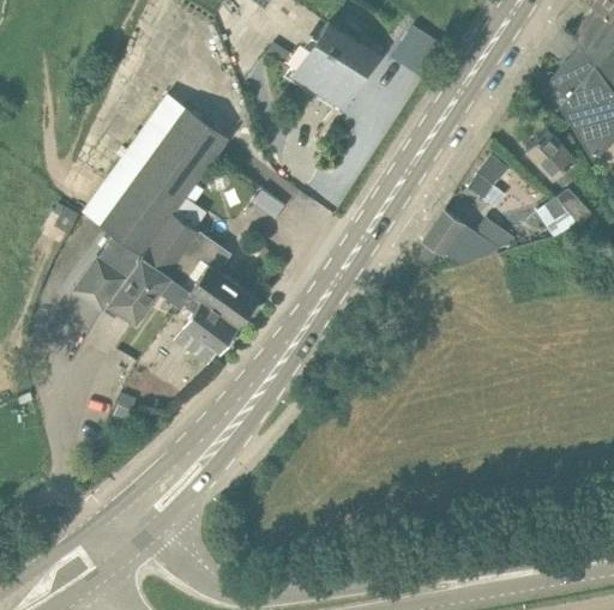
[(248,0),(265,12),(274,0),(248,0)]
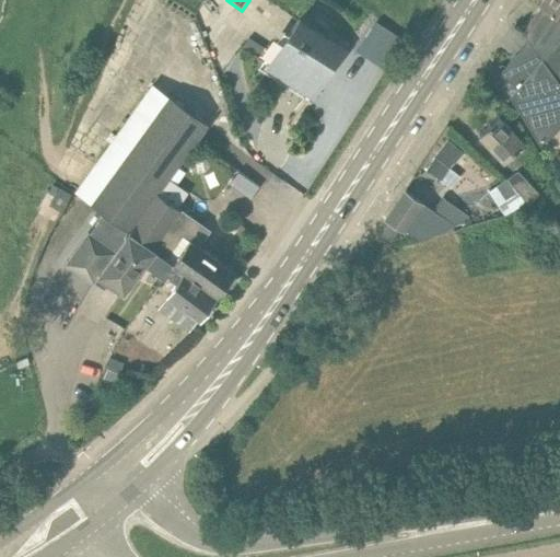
[(559,0),(545,0),(540,7),(540,8),(522,35),(528,44),(528,43),(559,88),(559,0)]
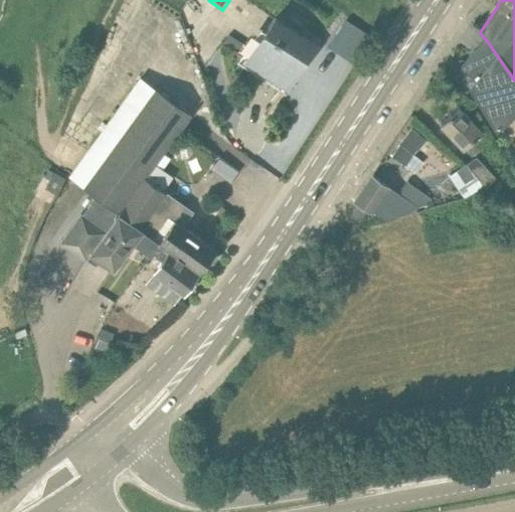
[(348,19),(331,46),(352,58),(368,30),(348,19)]
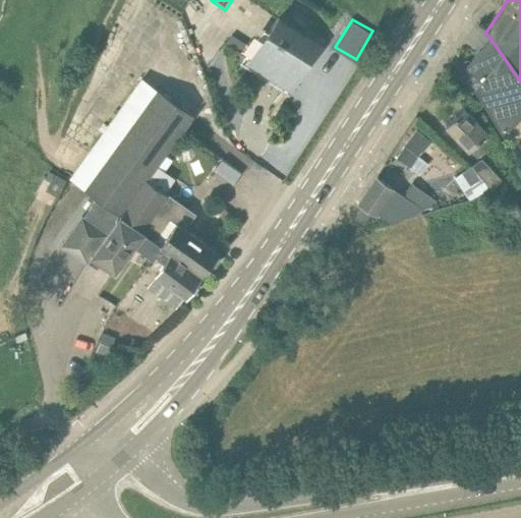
[(320,49),(309,42),(278,20),(249,64),(290,92),(320,49)]
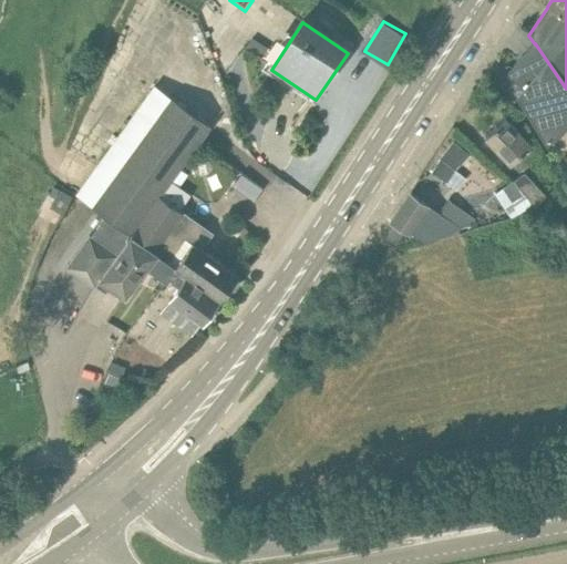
[(566,126),(566,89),(535,43),(535,44),(506,77),(524,92),(516,101),(547,151),(566,126)]
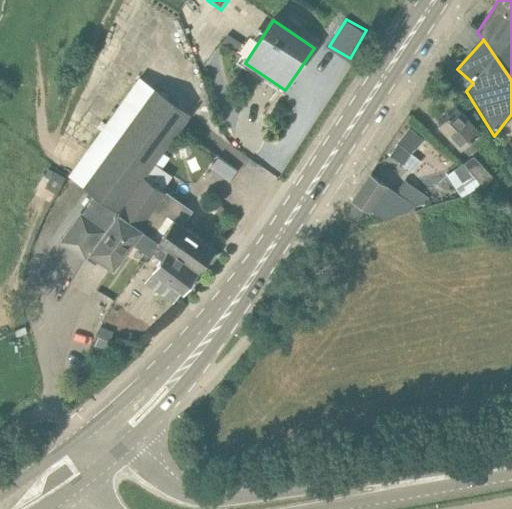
[(216,259),(214,250),(180,228),(192,211),(163,191),(172,178),(156,166),(190,116),(153,90),(83,191),(94,199),(118,216),(119,216),(142,232),(159,244),(160,244),(200,270),(203,265),(204,266),(204,265),(211,264),(216,259)]
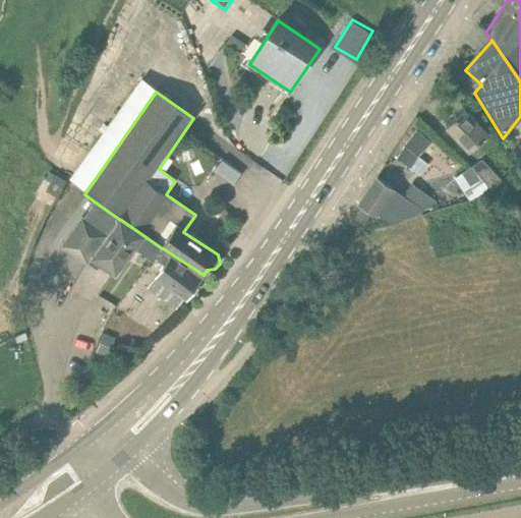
[(446,129),(470,155),(488,136),(464,111),(446,129)]
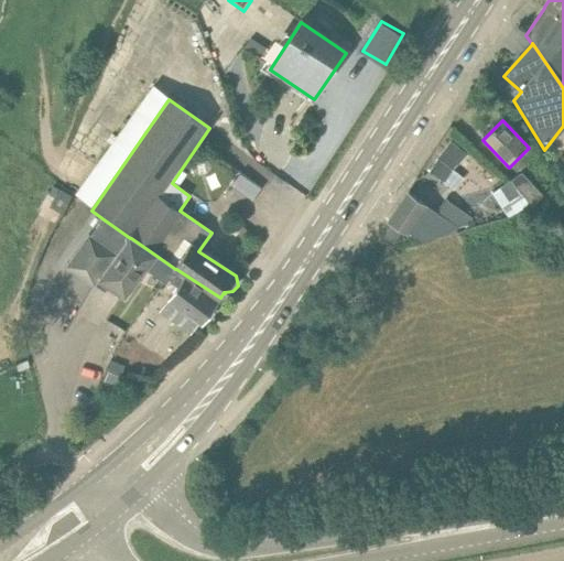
[(454,173),(466,158),(452,146),(438,161),(437,160),(429,175),(444,185),(452,172),(454,173)]
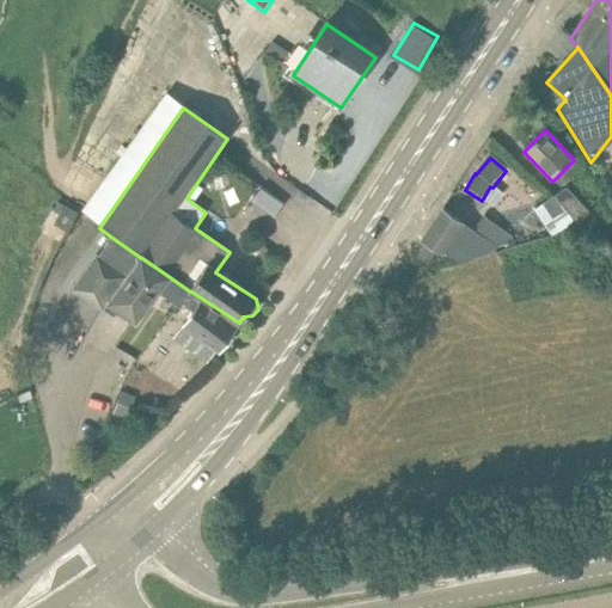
[(565,191),(555,198),(574,226),(576,228),(591,216),(565,191)]
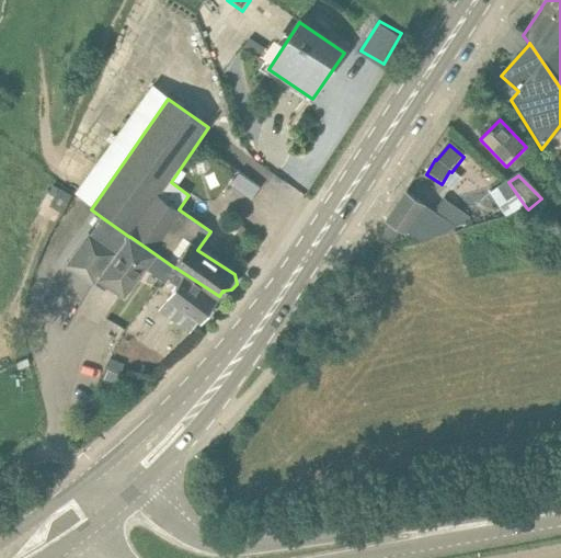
[(526,207),(508,182),(490,196),(506,220),(526,207)]
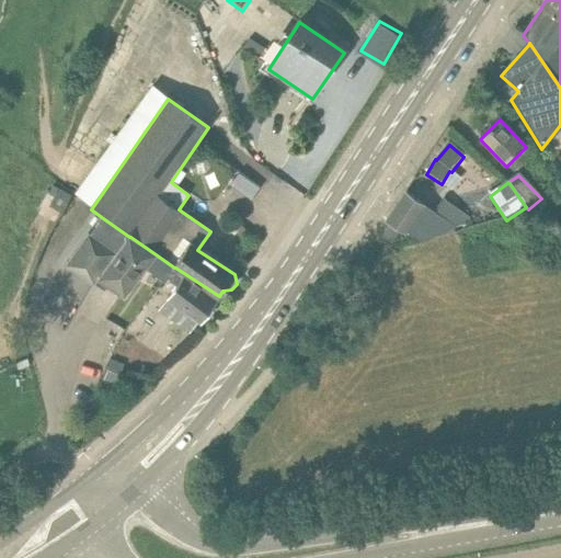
[(386,224),(390,226),(400,235),(405,238),(408,236),(423,246),(456,231),(471,221),(445,203),(437,214),(407,193),(386,224)]
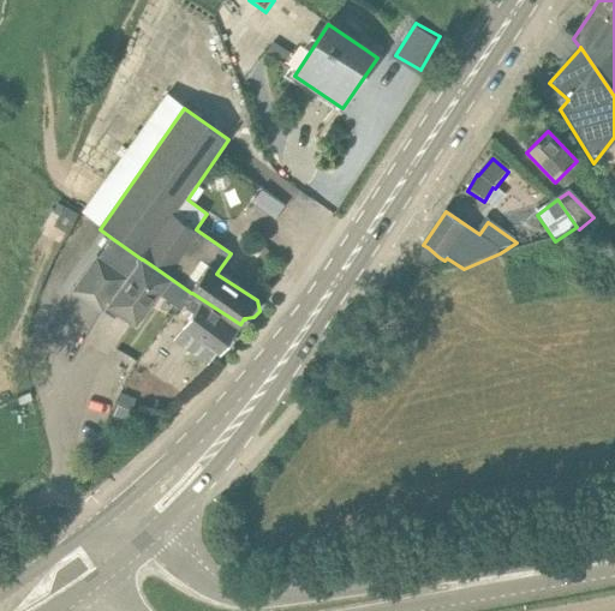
[(103,315),(108,307),(143,259),(142,259),(113,239),(99,259),(97,259),(73,293),(103,315)]
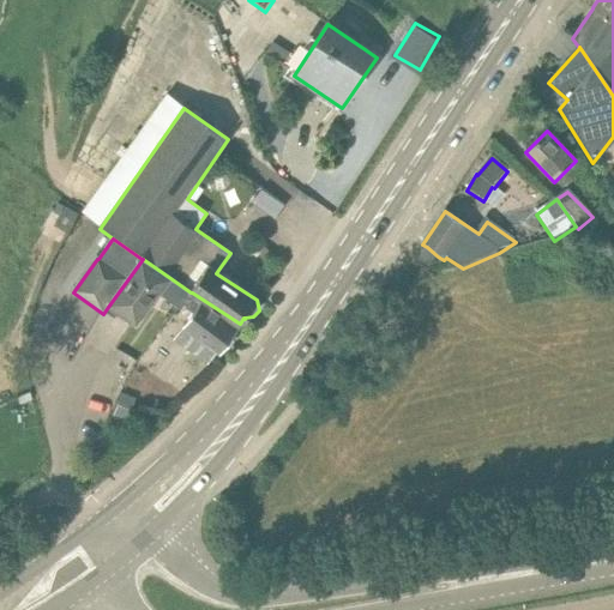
[(427,272),(438,257),(427,247),(415,264),(427,272)]
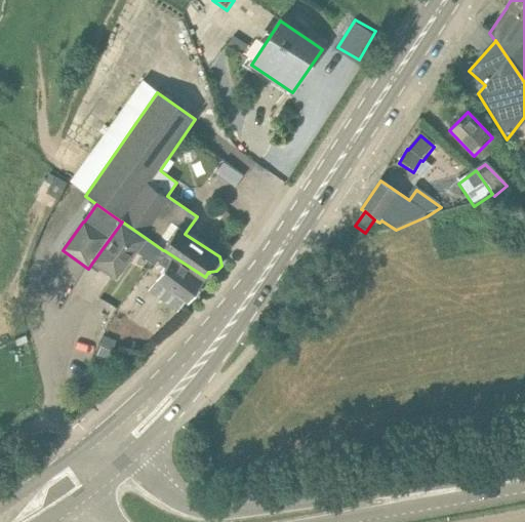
[(122,222),(92,263),(117,279),(136,251),(146,238),(122,222)]
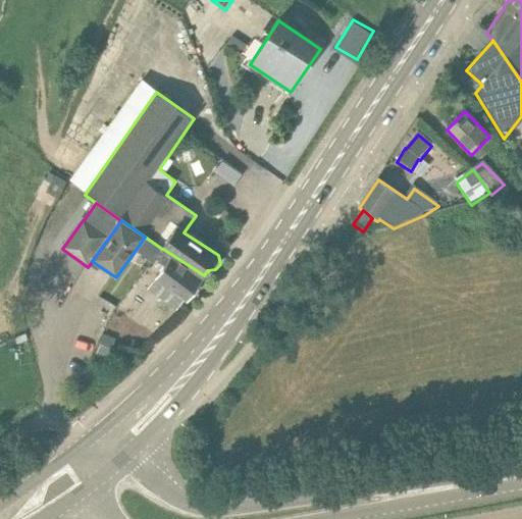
[(145,237),(136,250),(153,263),(156,258),(163,249),(162,249),(145,237)]
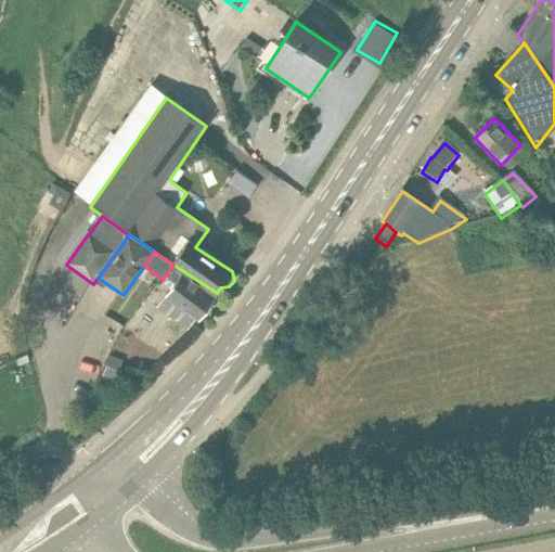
[(207,306),(217,293),(173,265),(166,274),(176,282),(166,296),(198,319),(201,316),(206,316),(210,310),(207,306)]
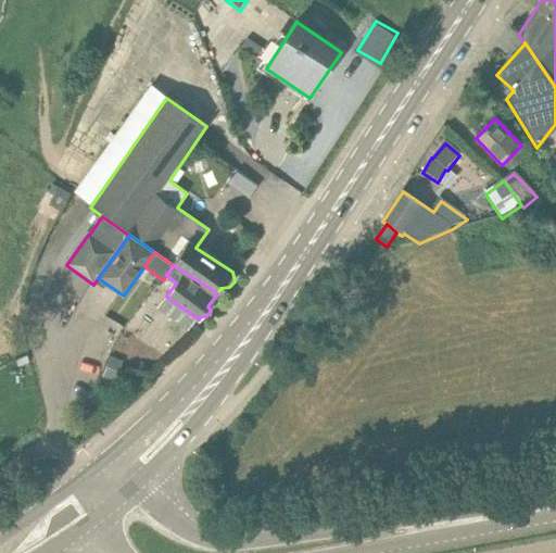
[(109,362),(102,380),(117,387),(124,368),(109,362)]
